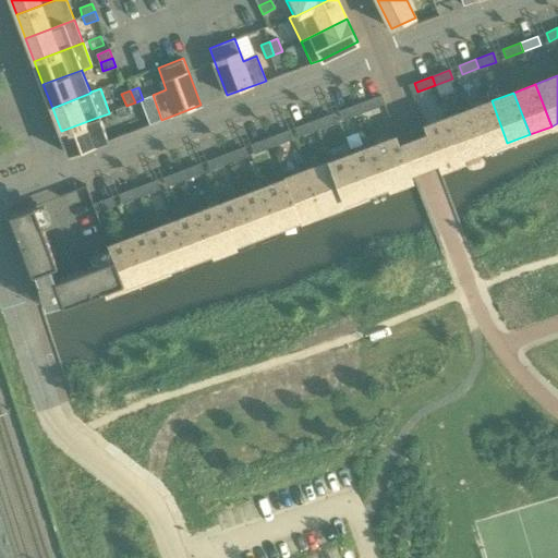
[(358,105),(361,112),(378,107),(375,98),(358,105)]
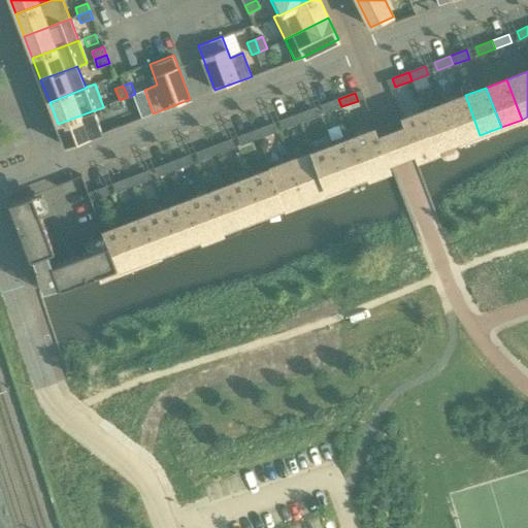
[(465,95),(444,103),(459,143),(480,135),(465,95)]
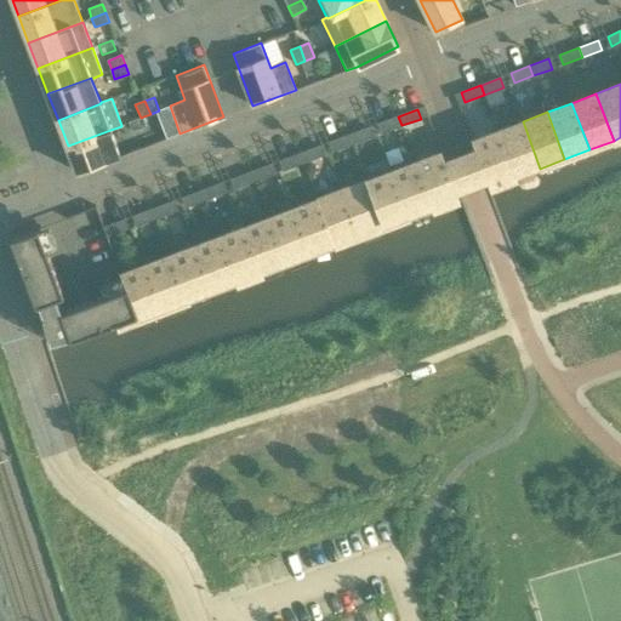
[(141,118),(129,123),(132,131),(147,126),(143,117),(141,118)]
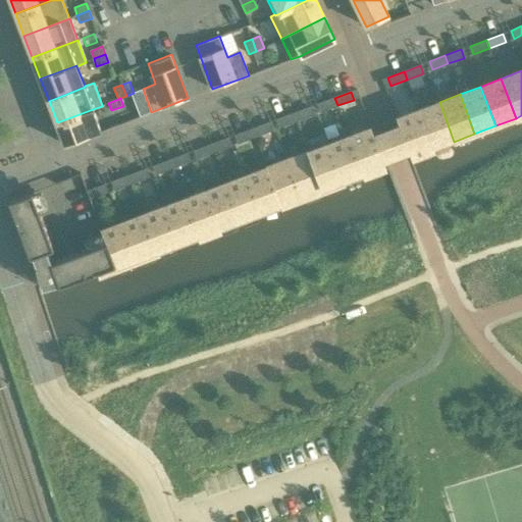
[(321,111),(337,105),(334,98),(319,103),(321,111)]
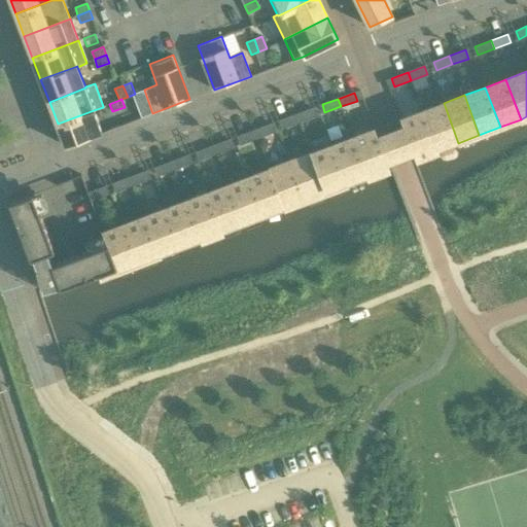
[(444,103),(423,111),(437,150),(458,143),(444,103)]
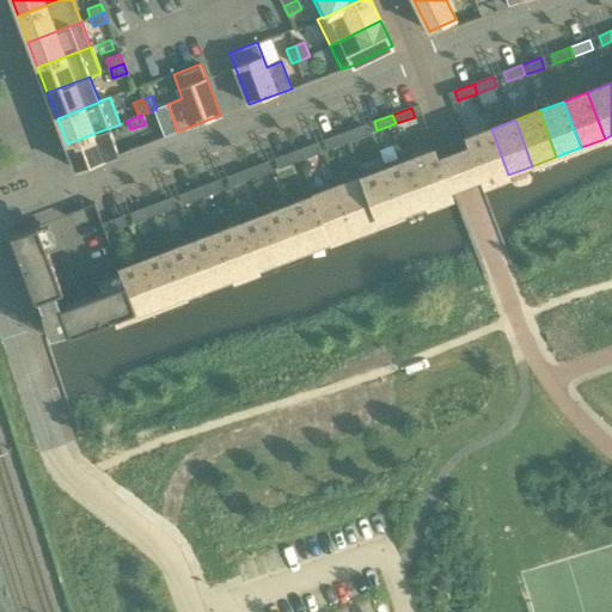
[(344,133),(348,142),(366,135),(363,126),(344,133)]
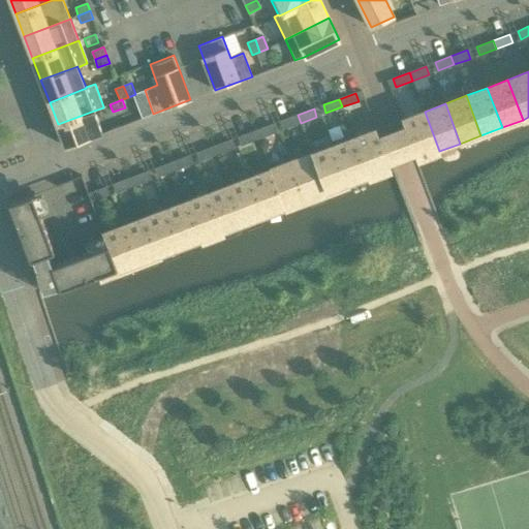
[(94,111),(58,124),(66,147),(102,133),(94,111)]
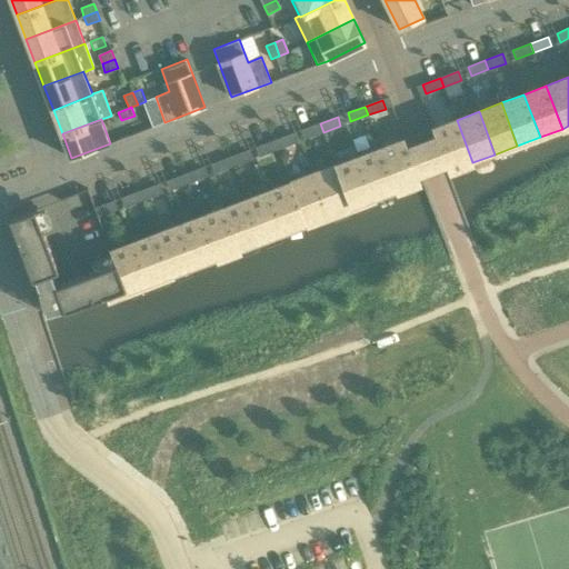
[(436,137),(421,142),(431,169),(446,163),(449,172),(472,162),(457,120),(432,129),(436,137)]
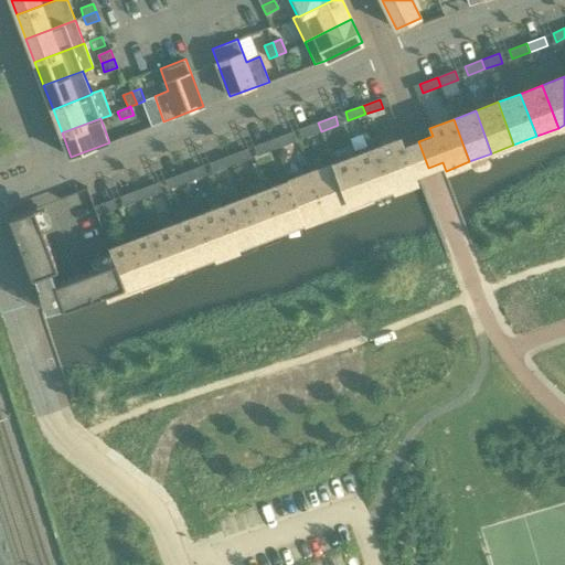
[(304,138),(321,131),(318,123),(300,129),(304,138)]
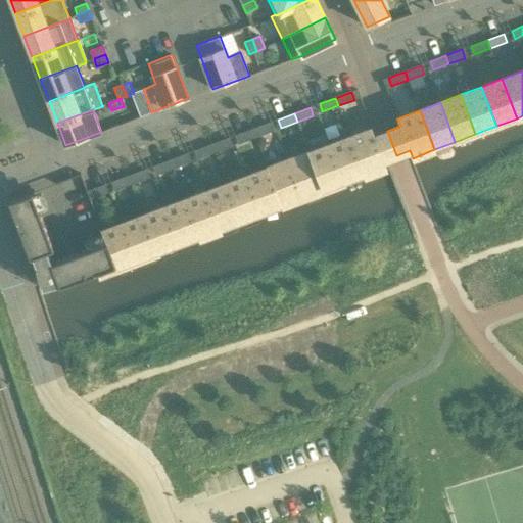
[(269,123),(252,129),(255,137),(272,131),(269,123)]
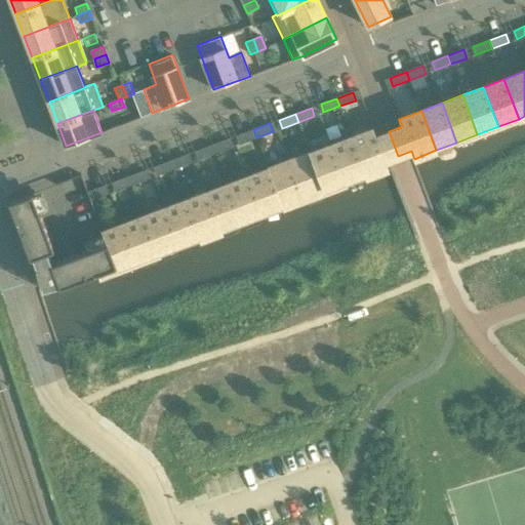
[(373,128),(352,137),(366,176),(389,168),(386,161),(398,156),(389,131),(376,136),(373,128)]
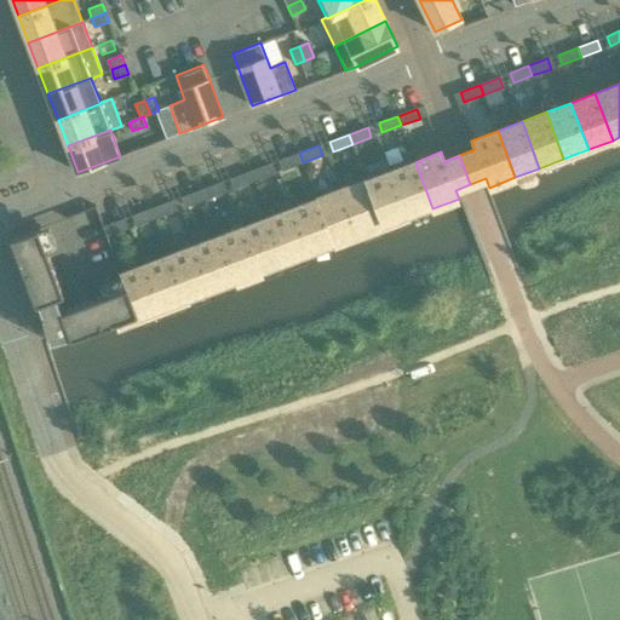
[(285,170),(303,162),(299,153),(281,160),(285,170)]
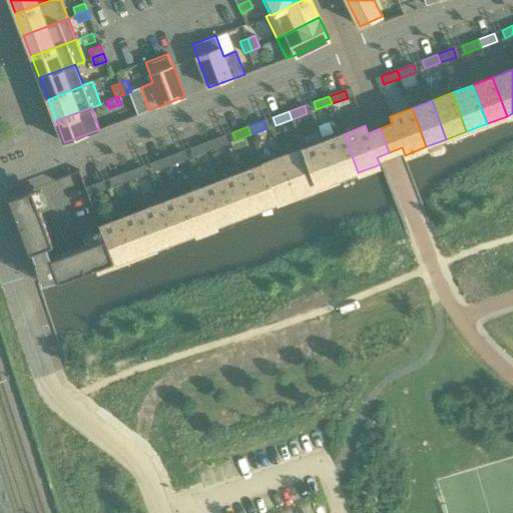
[(323,141),(338,180),(358,172),(344,134),(323,141)]
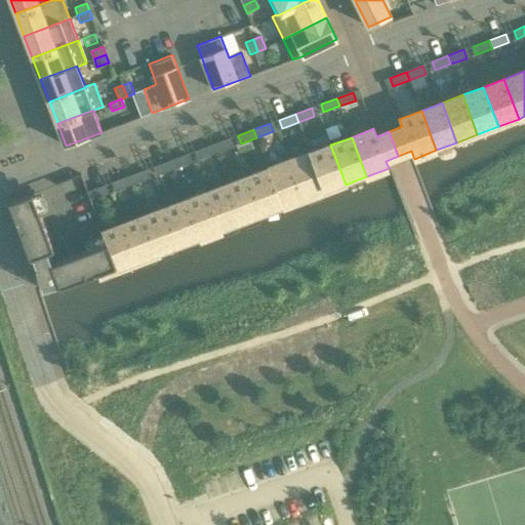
[(212,145),(215,153),(232,147),(229,138),(212,145)]
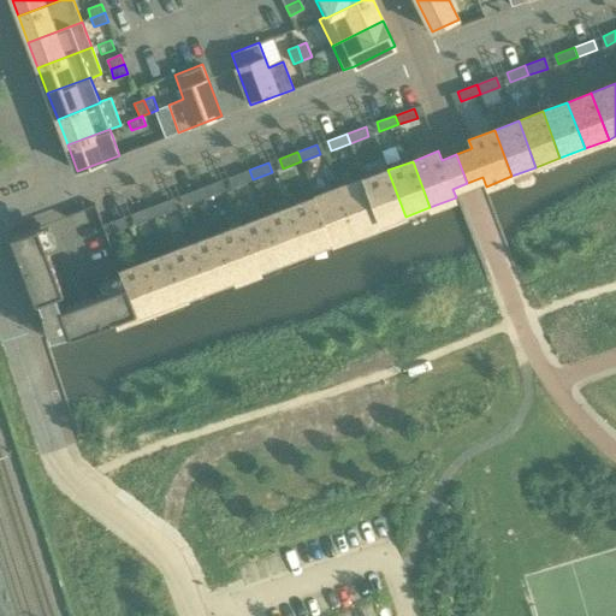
[(234,187),(253,179),(249,170),(230,177),(234,187)]
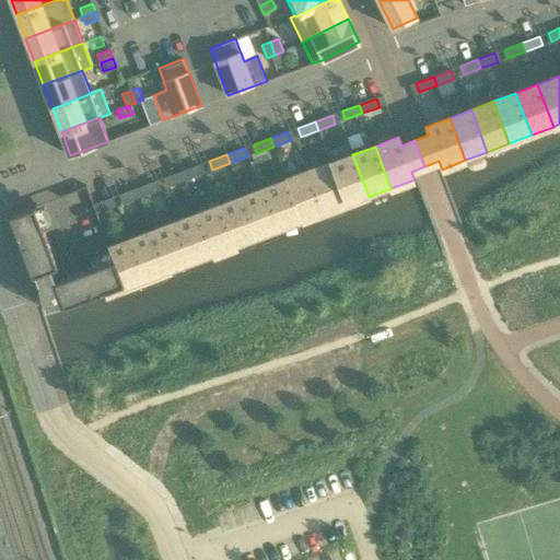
[(330,163),(347,206),(369,197),(352,154),(330,163)]
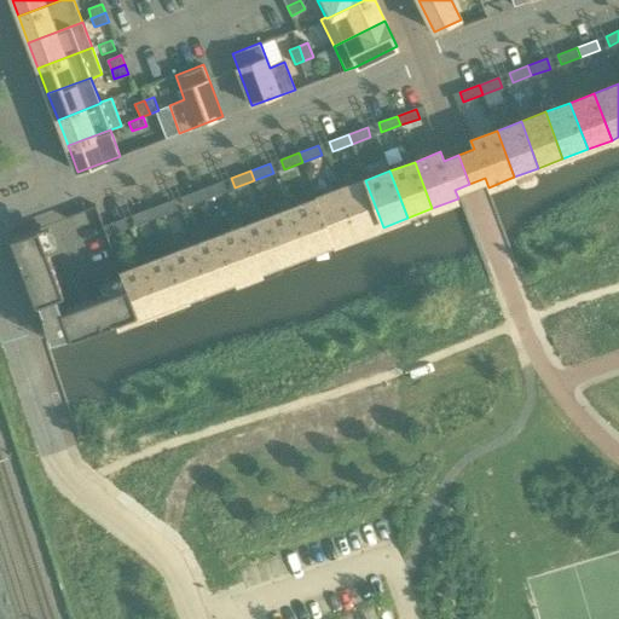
[(341,190),(359,236),(383,227),(365,180),(341,190)]
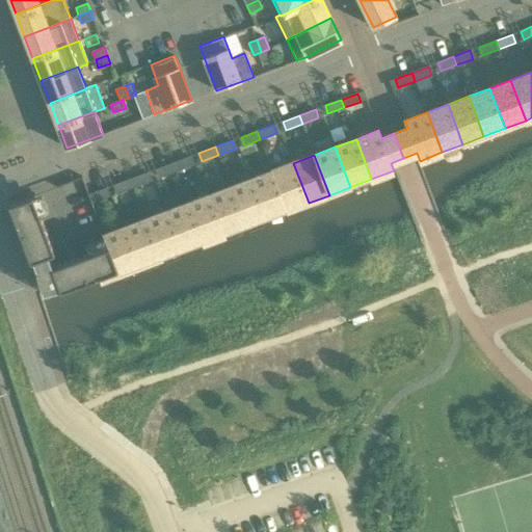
[(174,163),(177,170),(192,164),(189,157),(174,163)]
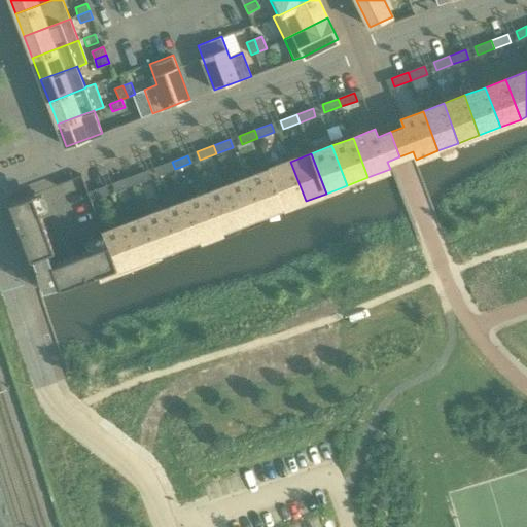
[(159,175),(175,169),(172,162),(155,167),(159,175)]
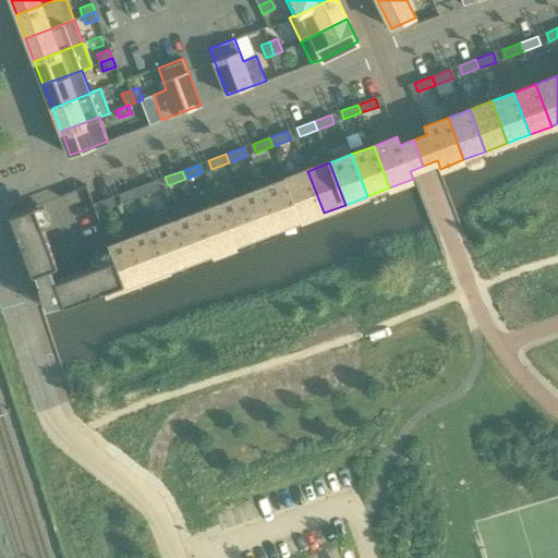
[(286,179),(301,221),(324,213),(307,171),(286,179)]
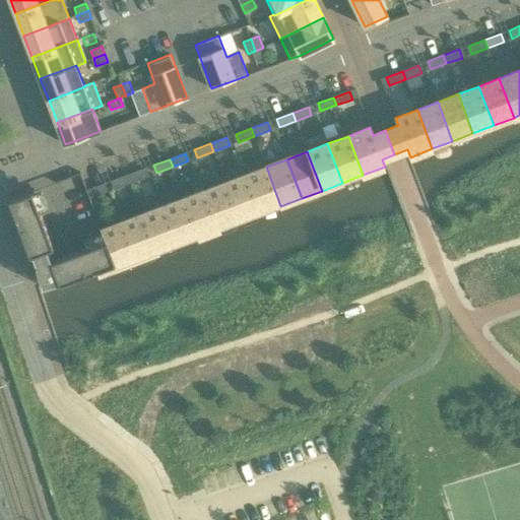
[(260,213),(280,206),(266,167),(246,175),(260,213)]
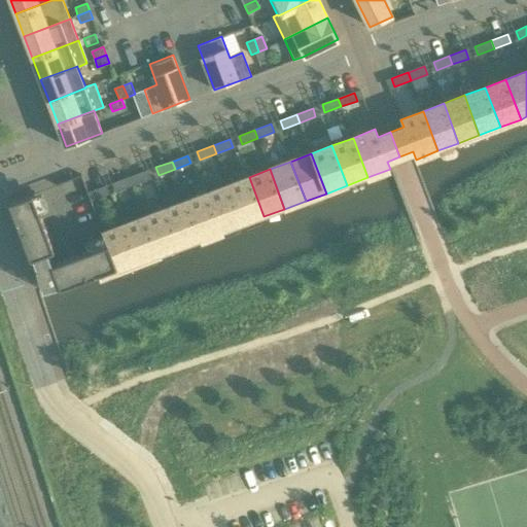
[(130,177),(133,185),(149,179),(146,171),(130,177)]
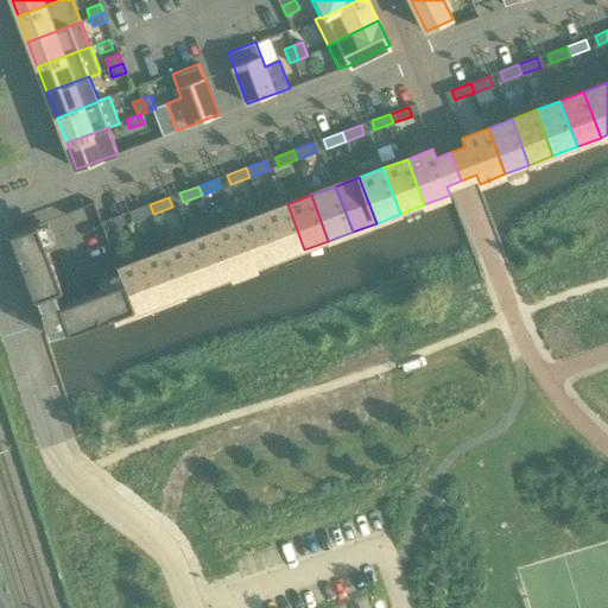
[(134,221),(153,214),(150,204),(131,211),(134,221)]
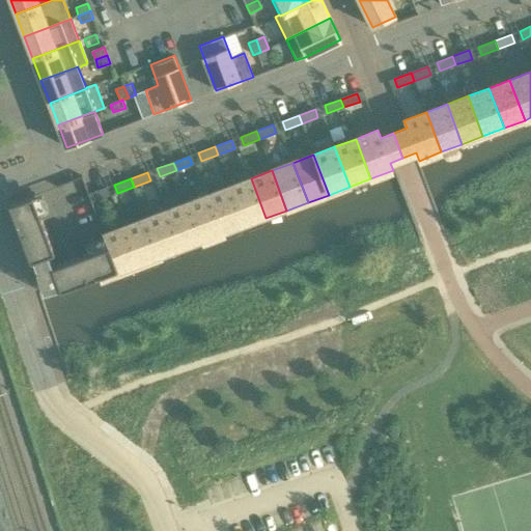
[(251,178),(229,187),(245,226),(266,218),(251,178)]
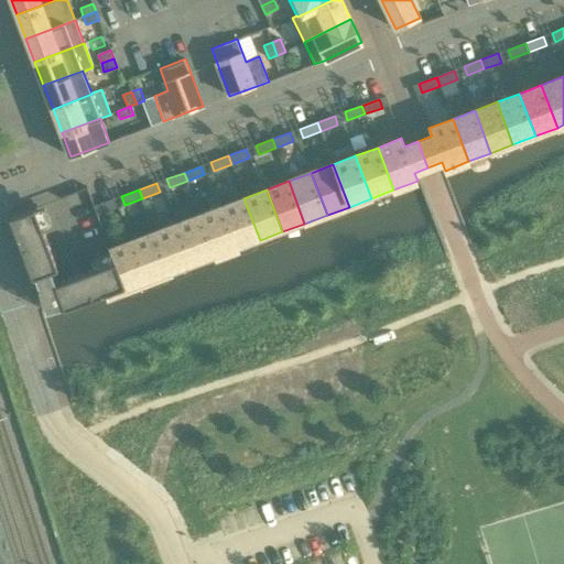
[(243,198),(221,206),(238,249),(260,240),(243,198)]
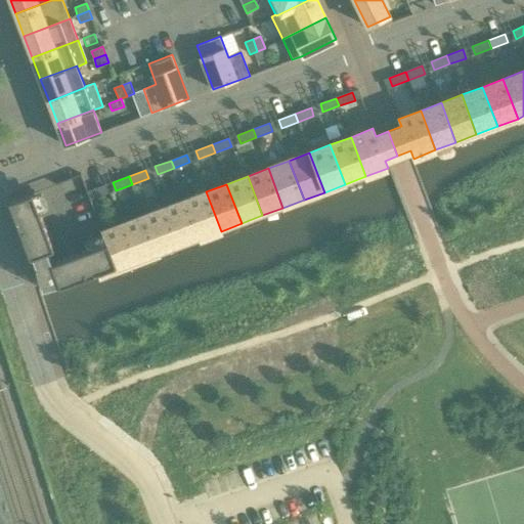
[(103,185),(87,192),(90,201),(106,193),(103,185)]
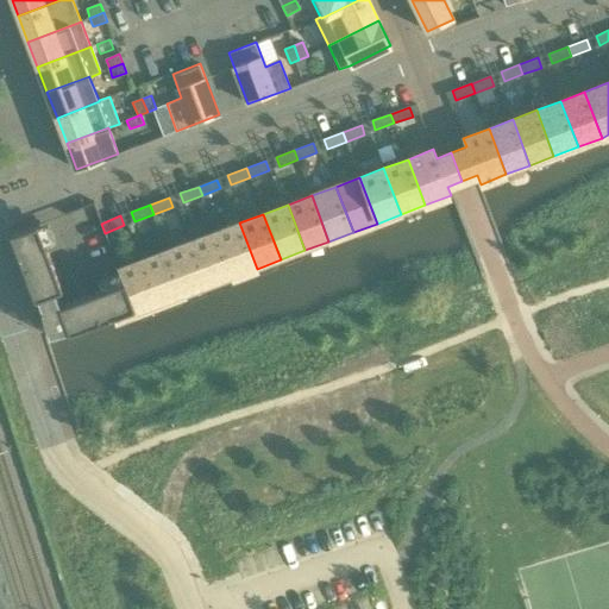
[(55,293),(62,290),(37,225),(41,224),(39,223),(10,234),(35,300),(38,300),(42,309),(41,309),(46,330),(48,330),(50,337),(69,331),(69,333),(113,316),(115,322),(136,314),(133,309),(135,308),(124,282),(123,282),(61,306),(55,293)]
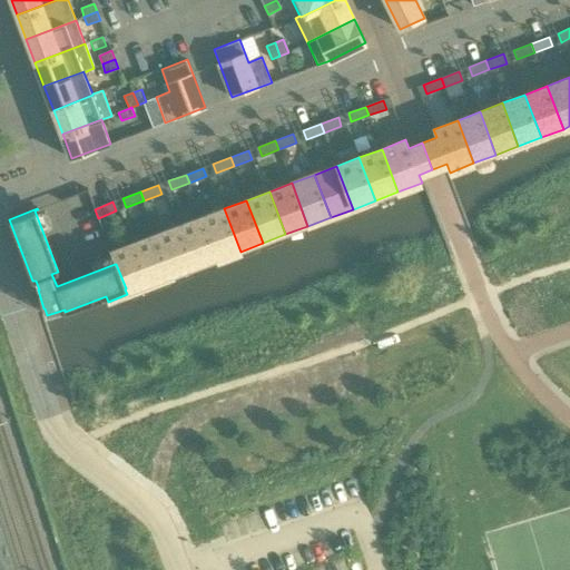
[(224,208),(202,217),(217,259),(241,252),(224,208)]
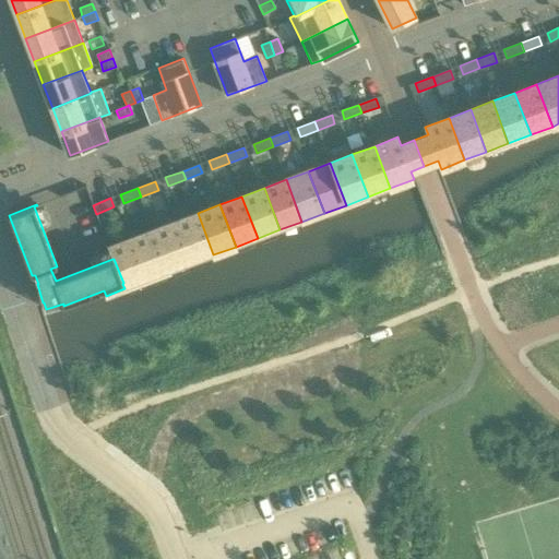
[(191,263),(213,254),(198,213),(176,221),(191,263)]
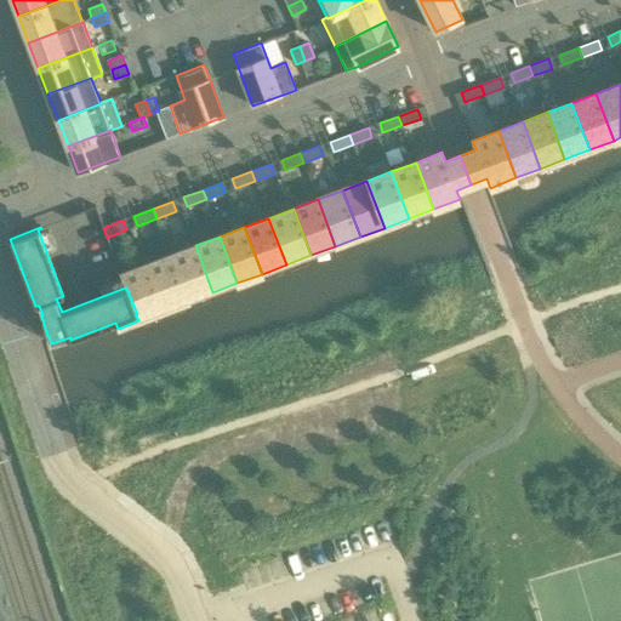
[(195,245),(171,255),(188,302),(212,292),(195,245)]
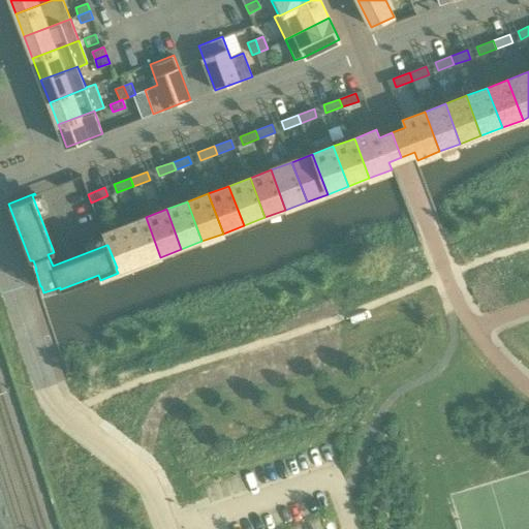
[(146,217),(124,225),(139,265),(160,257),(146,217)]
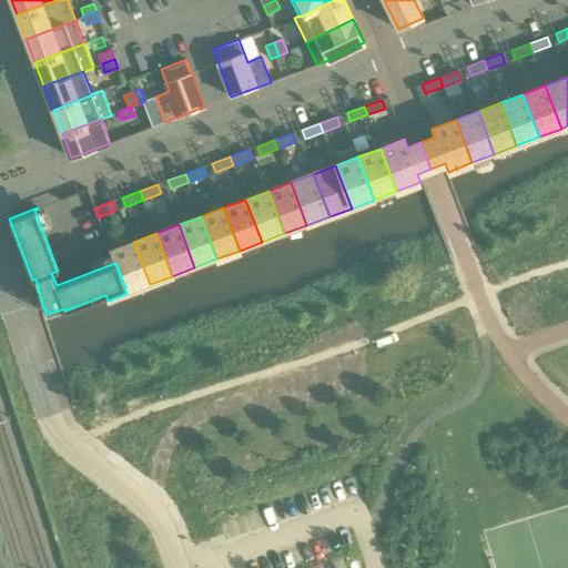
[(133,242),(110,251),(114,263),(115,263),(125,287),(124,288),(127,293),(150,284),(133,242)]
